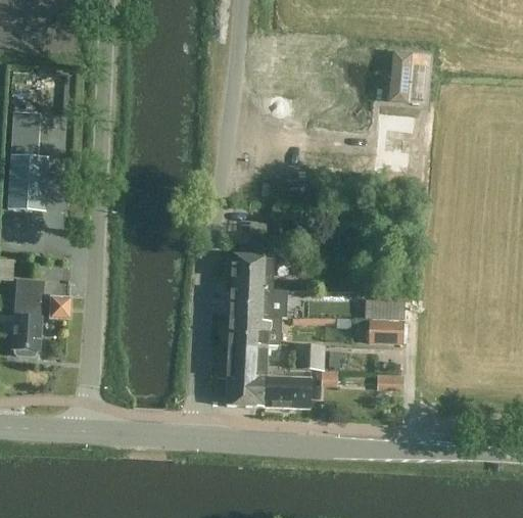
[(415,109),(312,106),(310,139),(414,142),(415,109)]
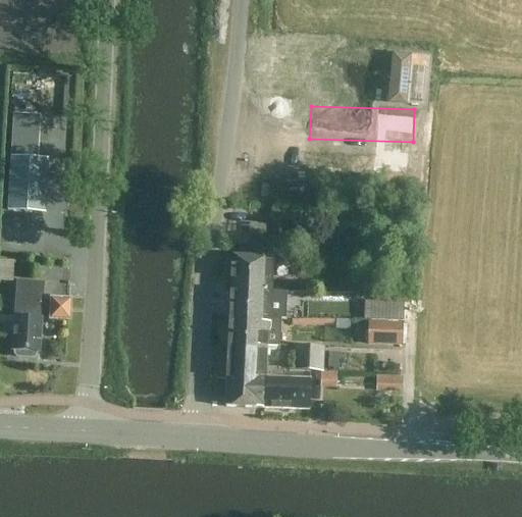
[(49,157),(46,157),(48,113),(13,111),(7,206),(46,208),(49,157)]
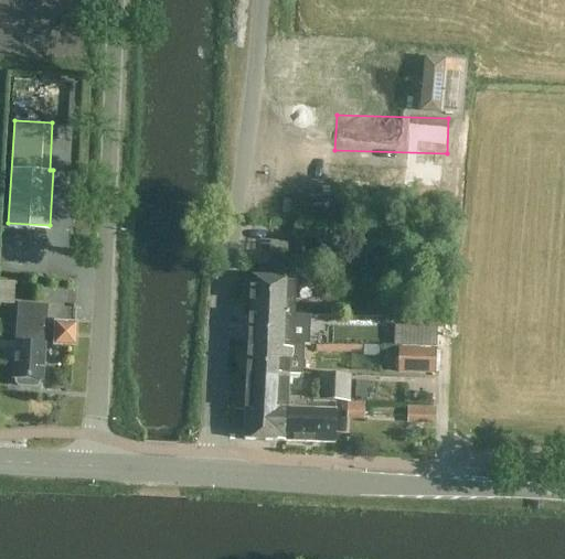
[(310,268),(311,235),(292,235),(290,267),(310,268)]
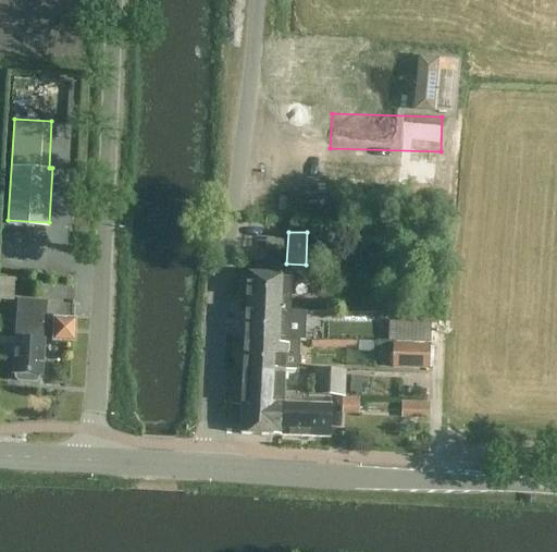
[(248,269),(247,306),(289,308),(291,271),(248,269)]
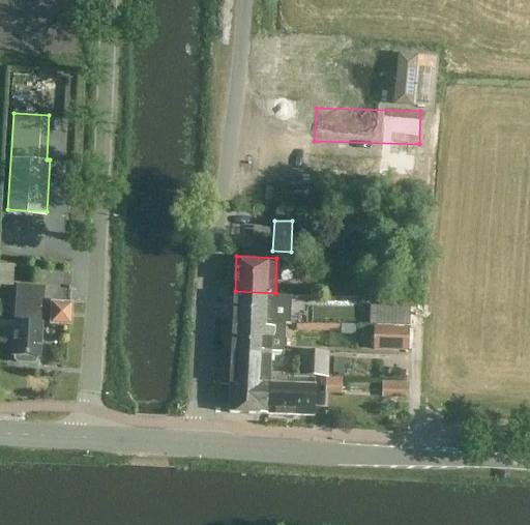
[(12,352),(15,352),(15,356),(17,358),(33,359),(36,357),(36,354),(39,354),(41,320),(40,320),(41,305),(42,285),(17,283),(15,318),(12,352)]
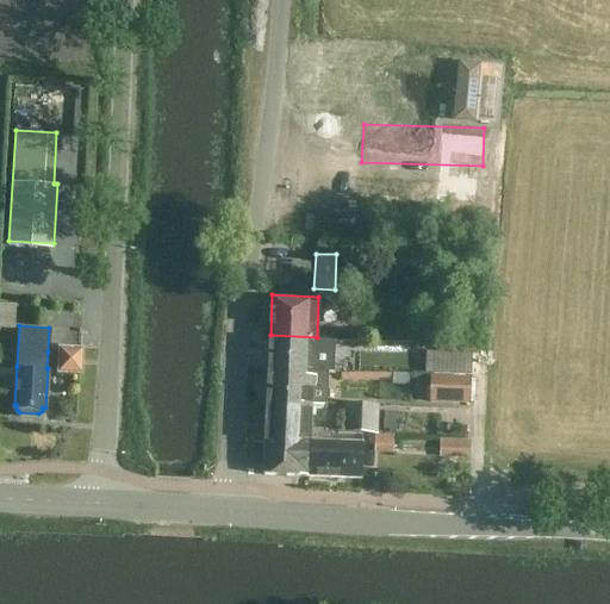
[(316,367),(317,337),(271,335),(268,372),(304,372),(305,371),(305,367),(316,367)]
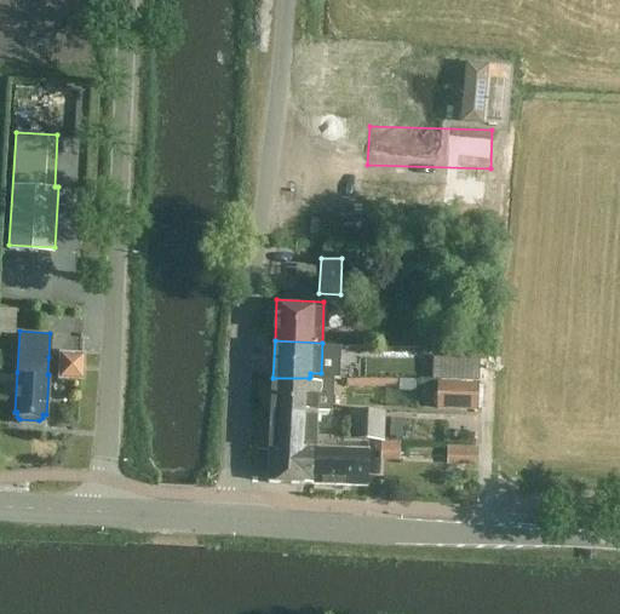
[(82,376),(84,353),(62,351),(61,374),(82,376)]
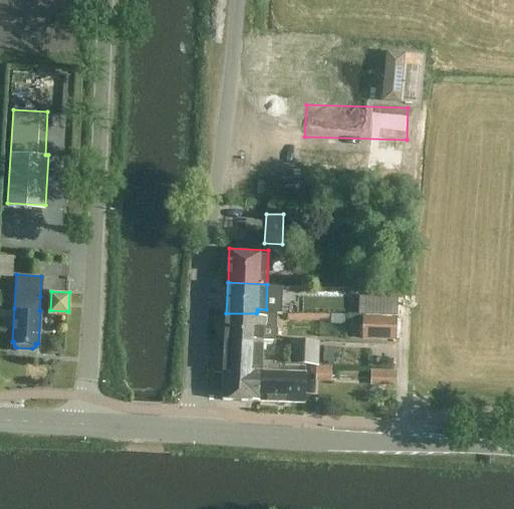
[(399,312),(400,293),(365,294),(364,312),(399,312)]
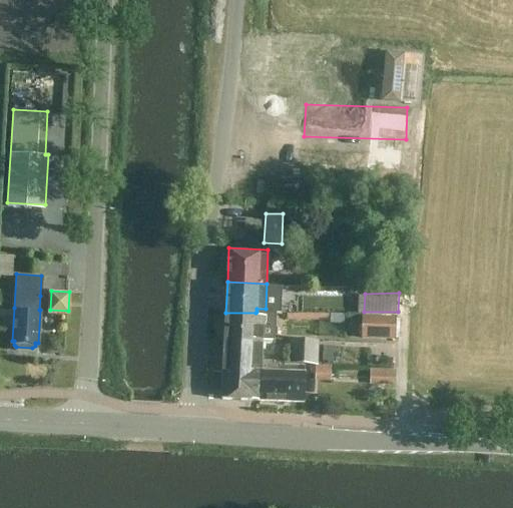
[(290,308),(290,318),(333,318),(333,308),(290,308)]
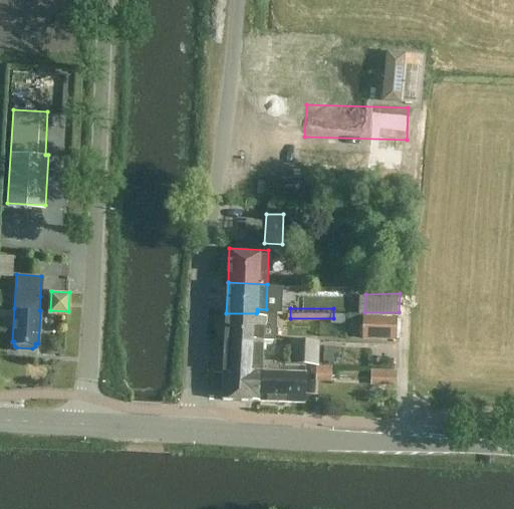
[(266,310),(266,309),(257,309),(257,312),(256,313),(226,313),(225,340),(263,342),(263,337),(274,338),(275,311),(266,310)]
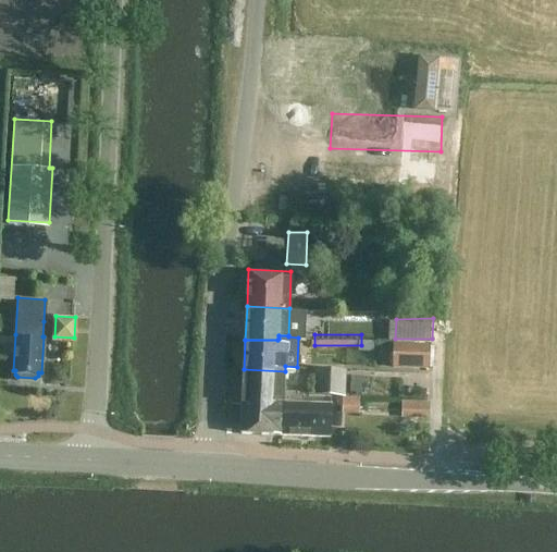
[(392,363),(400,364),(428,365),(429,343),(393,342),(392,363)]
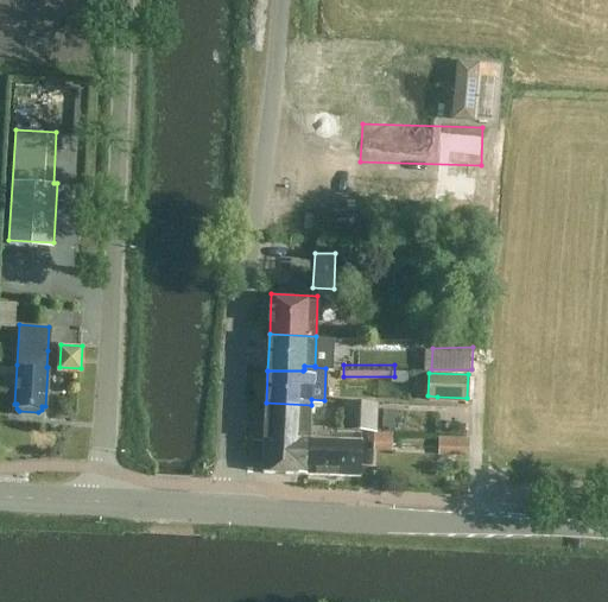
[(308,437),(306,471),(359,474),(361,429),(377,429),(378,400),(343,399),(342,428),(337,428),(337,438),(310,437),(308,437)]
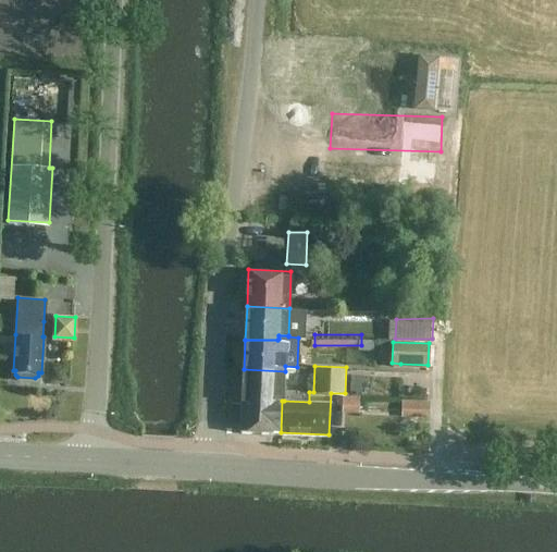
[(244,369),(243,400),(277,401),(279,397),(284,399),(285,371),(244,369)]
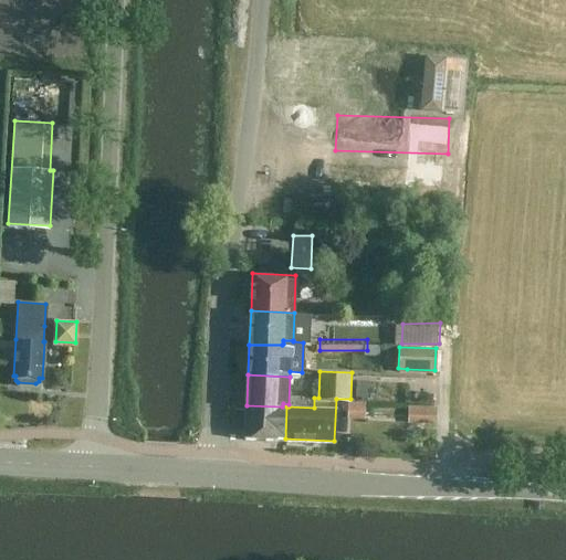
[(410,400),(409,415),(435,415),(436,401),(410,400)]
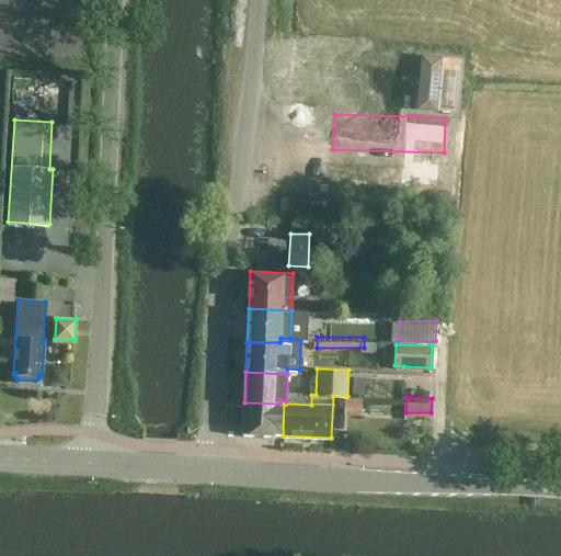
[(286,404),(286,401),(281,400),(279,404),(244,403),(243,434),(283,435),(284,404),(286,404)]
